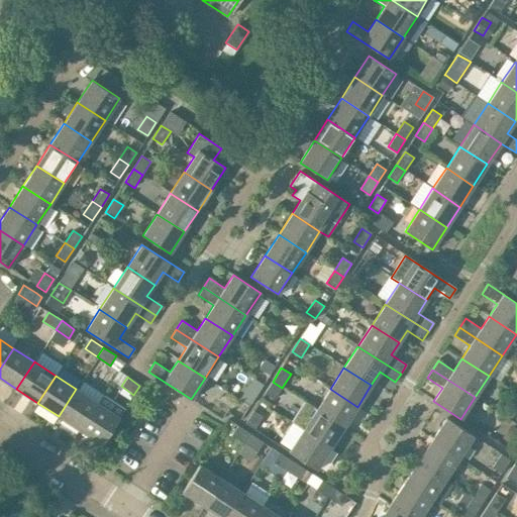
[(274,399),(282,388),(273,382),(265,394),(274,399)]
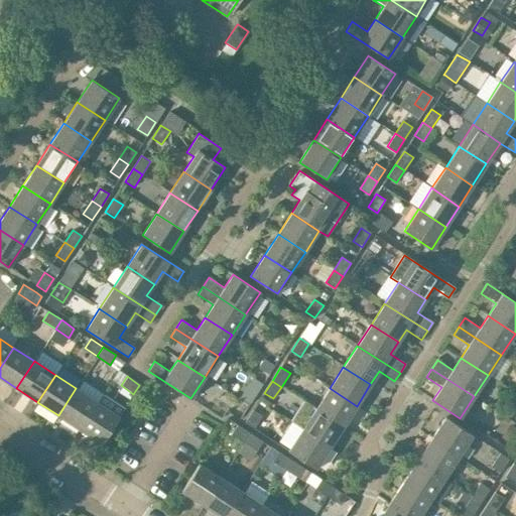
[(79,429),(97,402),(76,388),(58,415),(79,429)]
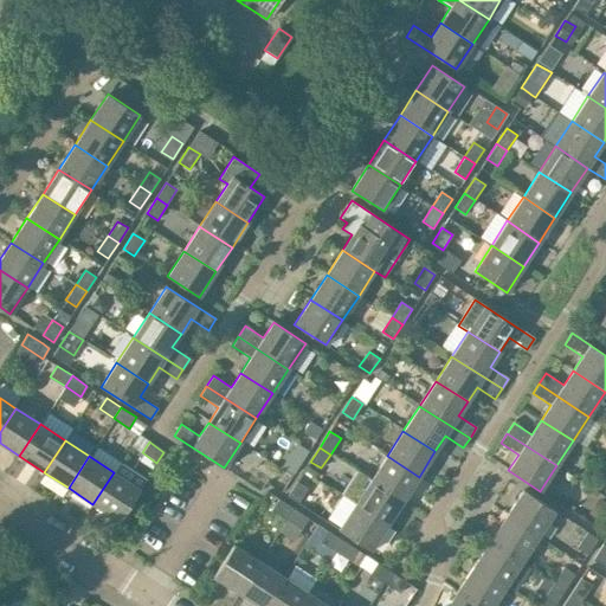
[(404,501),(419,477),(387,456),(371,481),(404,501)]
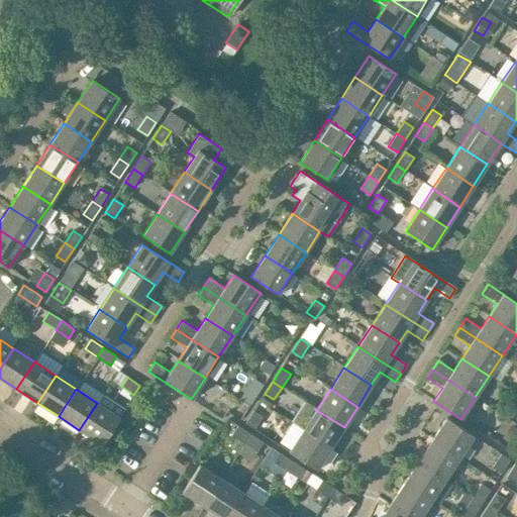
[(79,430),(101,444),(124,409),(102,394),(97,403),(79,430)]
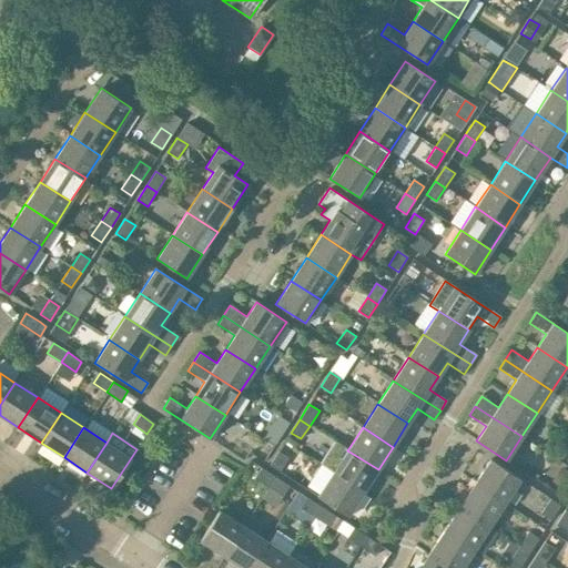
[(363,493),(378,469),(347,450),(332,474),(363,493)]
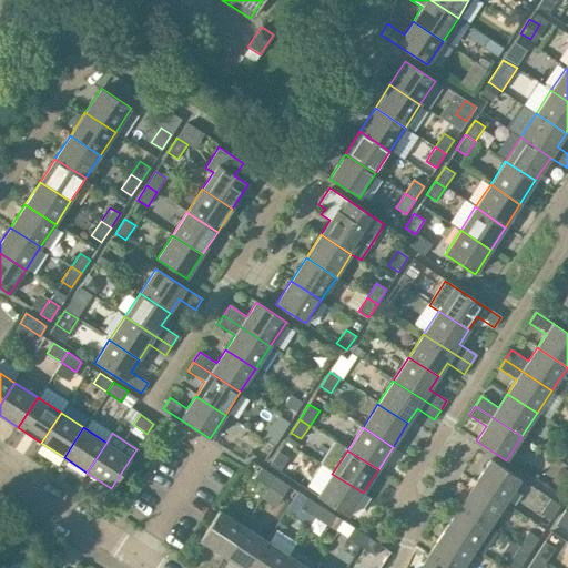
[(288,458),(279,452),(269,466),(280,473),(288,458)]
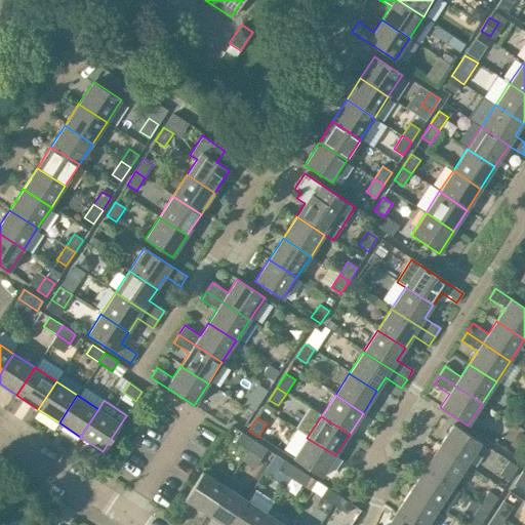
[(480,443),(452,426),(438,447),(466,466),(480,443)]
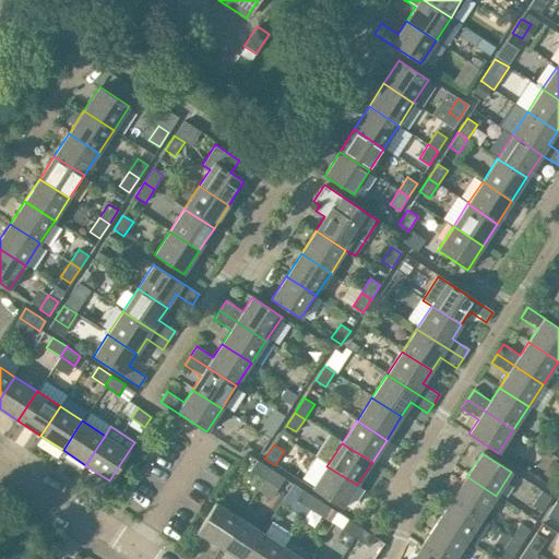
[(264,478),(271,468),(258,460),(251,470),(264,478)]
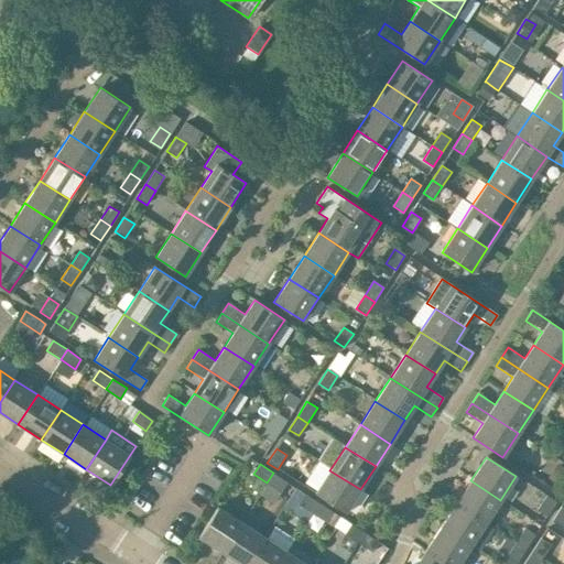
[(345,512),(360,489),(329,470),(315,494),(345,512)]
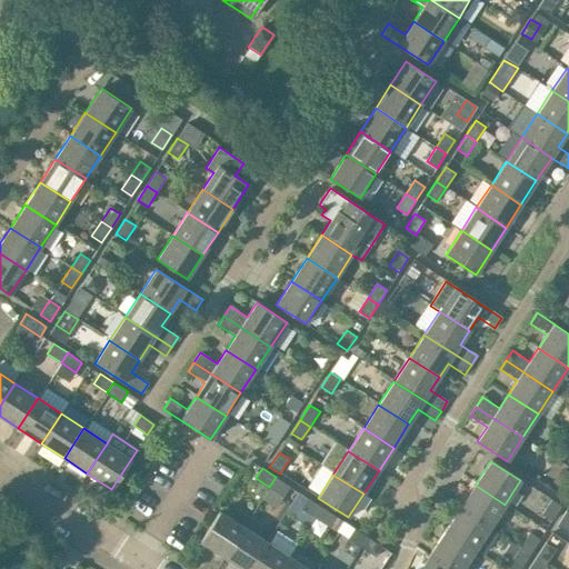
[(290,487),(276,477),(269,487),(283,497),(290,487)]
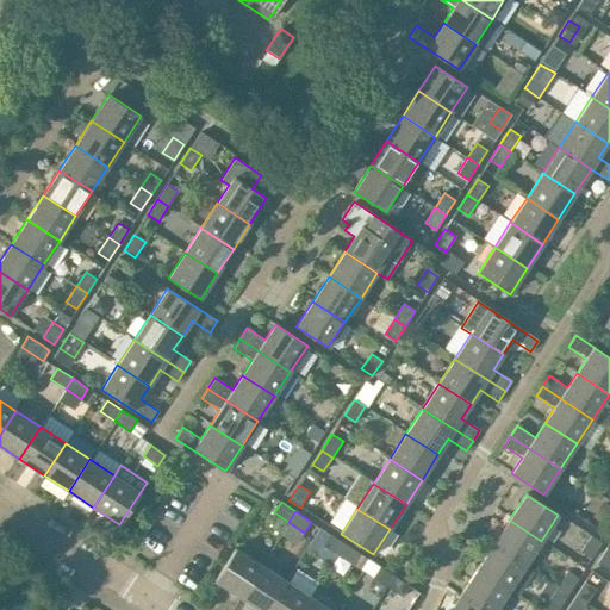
[(526,565),(541,541),(509,520),(493,545),(526,565)]
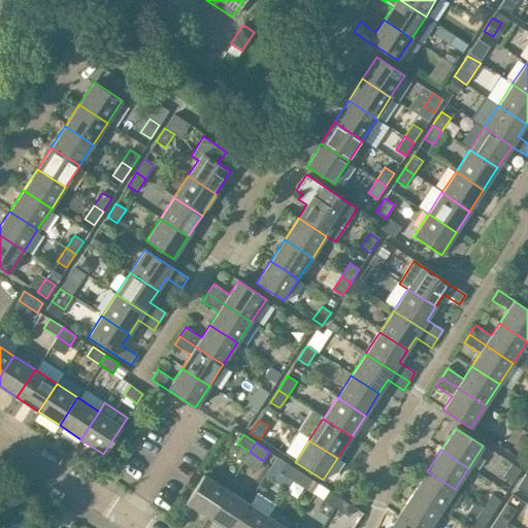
[(298,471),(286,462),(279,472),(292,481),(298,471)]
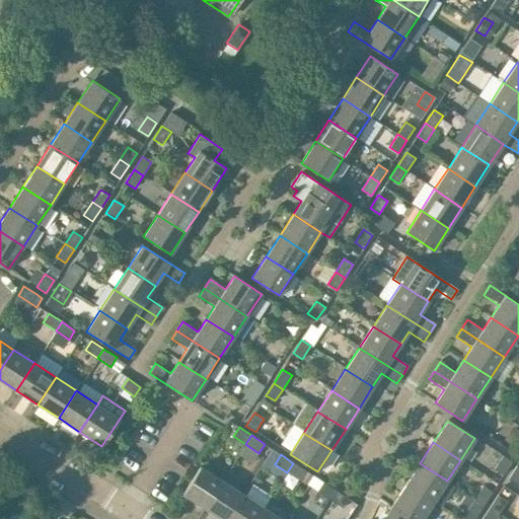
[(512,462),(502,456),(494,469),(503,475),(512,462)]
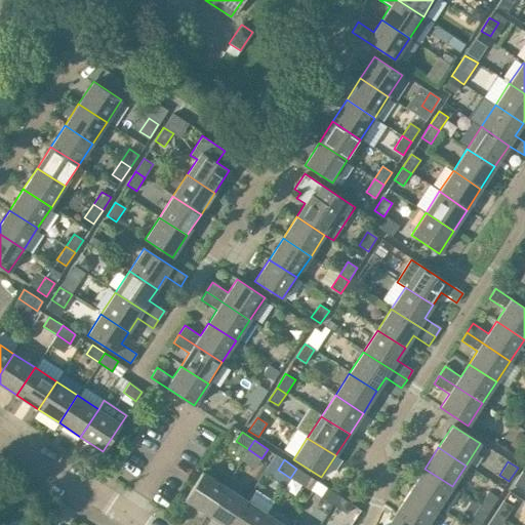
[(524,486),(524,466),(514,484),(523,490),(524,486)]
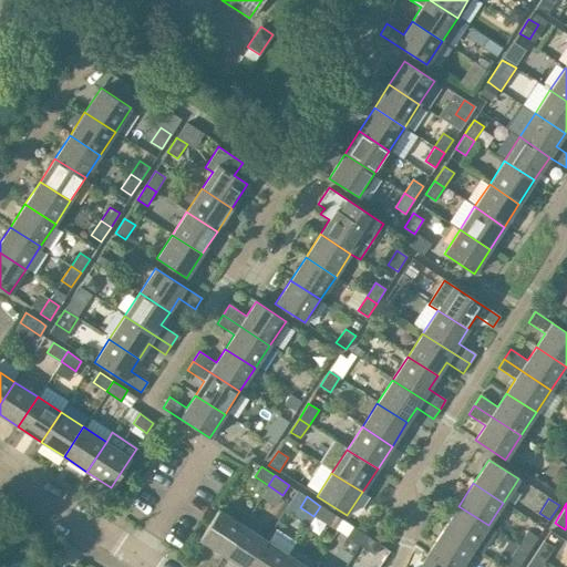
[(334,515),(320,506),(313,516),(328,525),(334,515)]
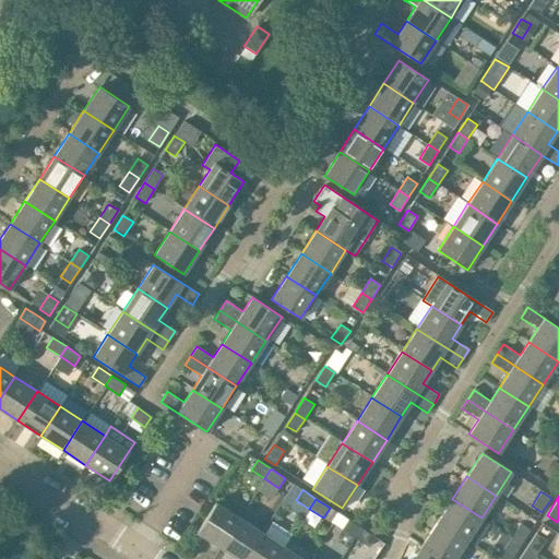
[(467,540),(482,518),(452,499),(437,522),(467,540)]
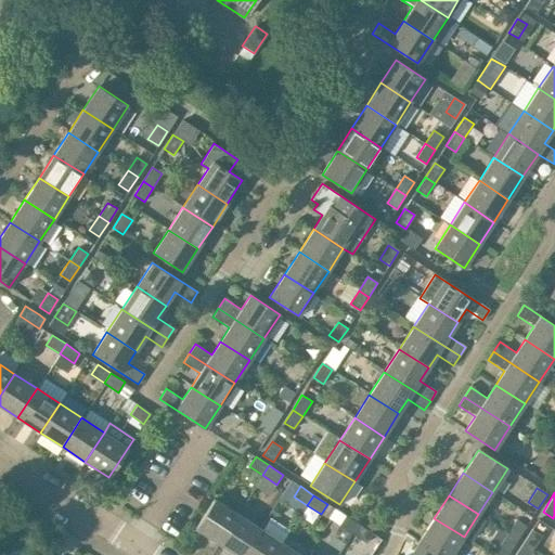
[(218,544),(237,515),(214,499),(194,528),(218,544)]
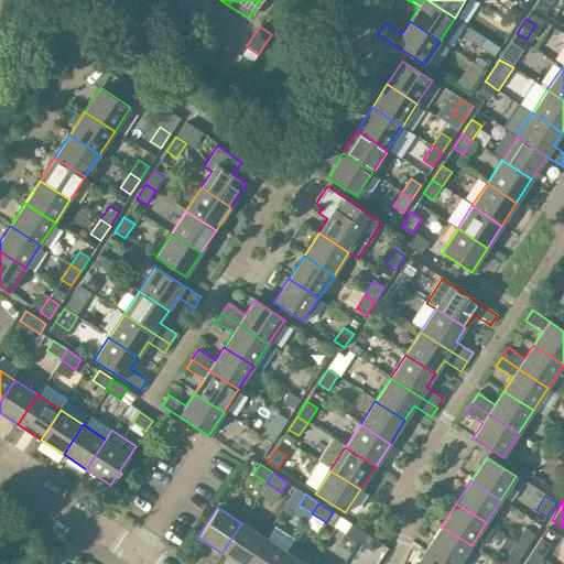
[(238,563),(247,563),(263,538),(241,523),(221,553),(238,563)]
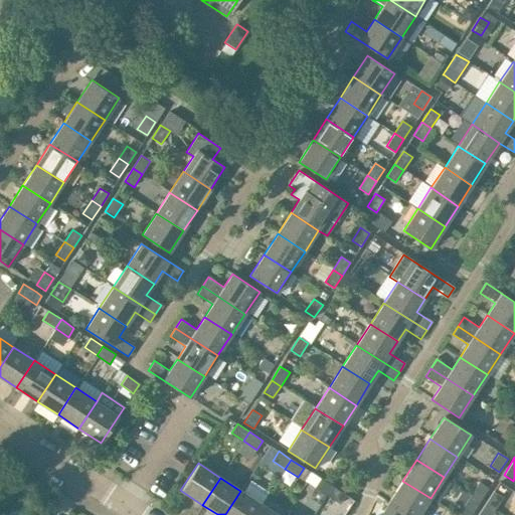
[(327,496),(333,487),(320,479),(314,488),(327,496)]
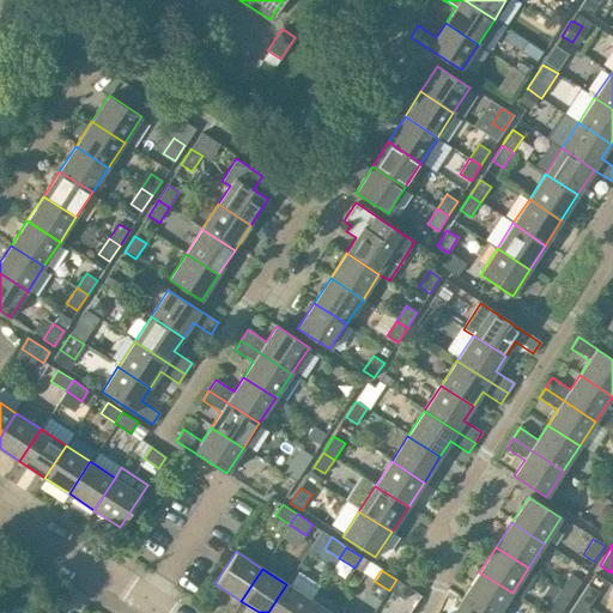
[(489,612),(498,612),(513,593),(479,572),(463,596),(489,612)]
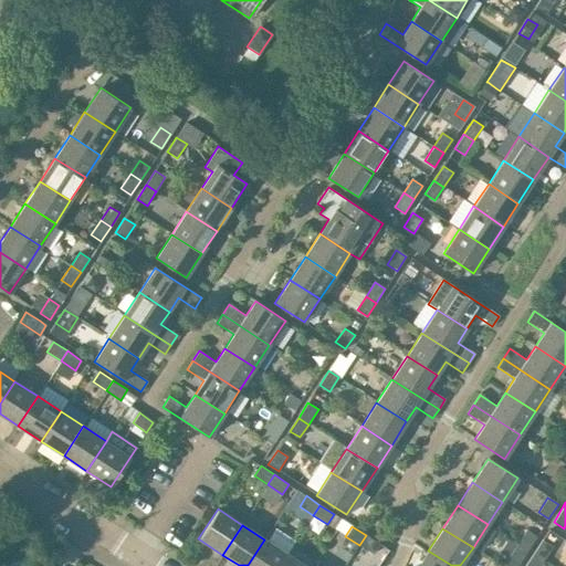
[(527,551),(537,536),(527,530),(517,544),(527,551)]
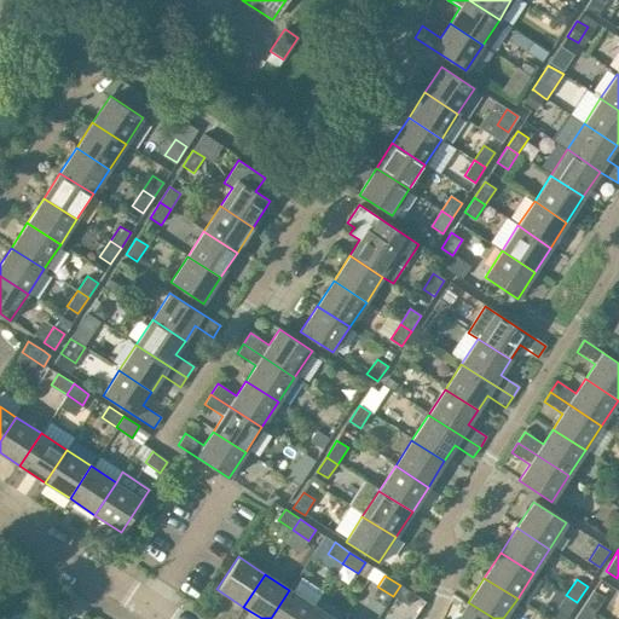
[(408,606),(415,595),(400,585),(393,596),(408,606)]
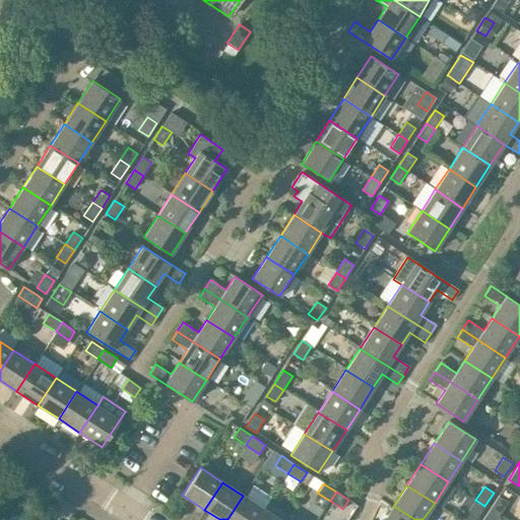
[(257,519),(264,510),(243,496),(228,519),(257,519)]
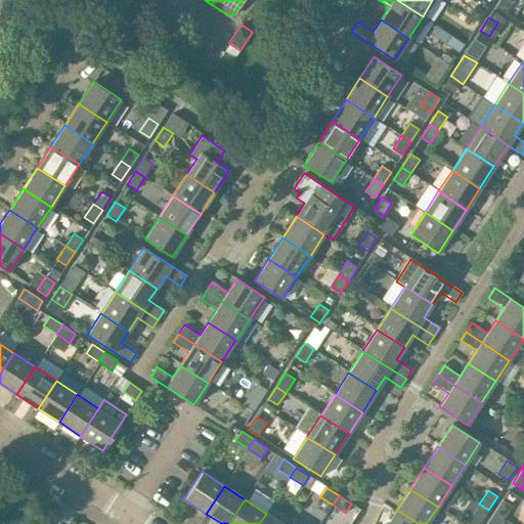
[(512,506),(503,499),(493,513),(504,519),(512,506)]
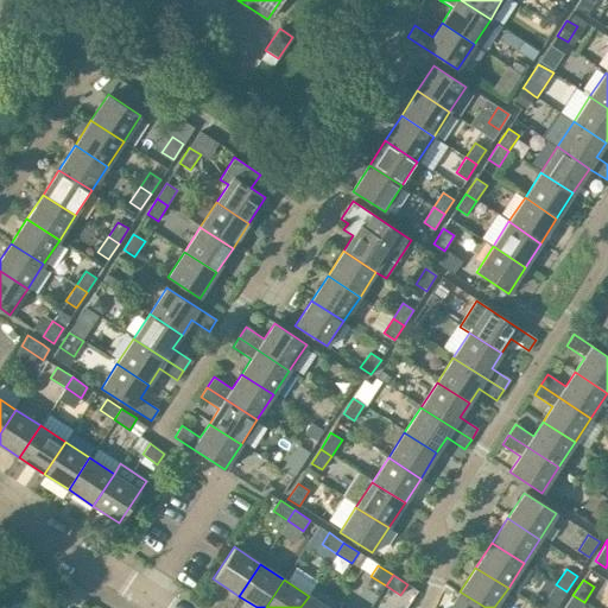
[(557,606),(567,591),(556,584),(546,599),(557,606)]
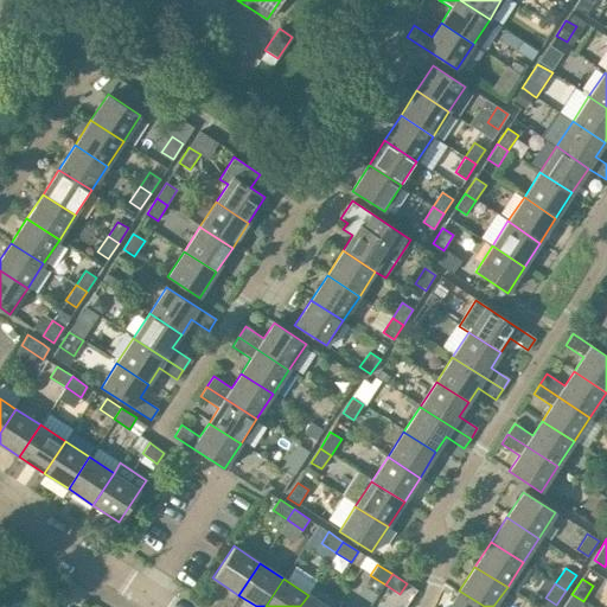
[(484,606),(459,590),(447,606),(484,606)]
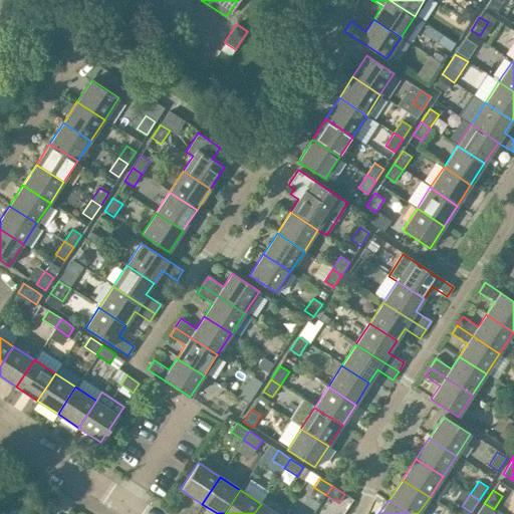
[(490,513),(494,509),(484,503),(477,513),(490,513)]
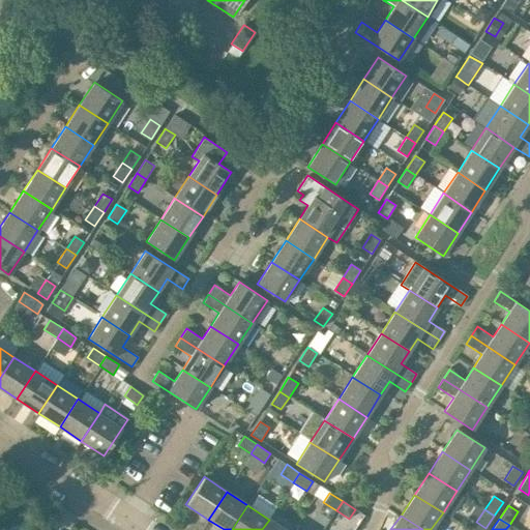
[(285,529),(269,520),(262,529),(285,529)]
